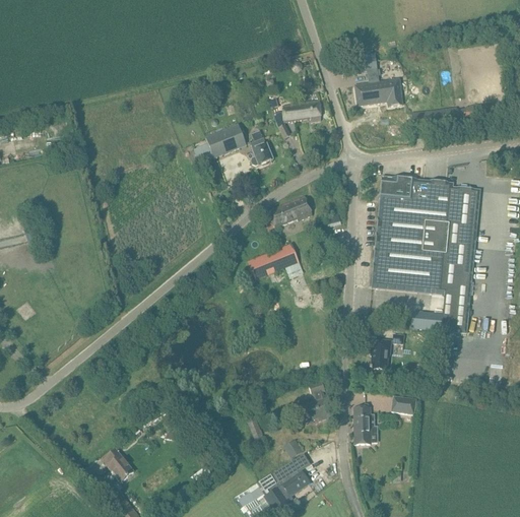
[(402,104),(401,93),(398,78),(379,81),(375,53),(349,56),(352,74),(370,71),(371,82),(353,84),(356,106),(387,102),(387,106),(402,104)]
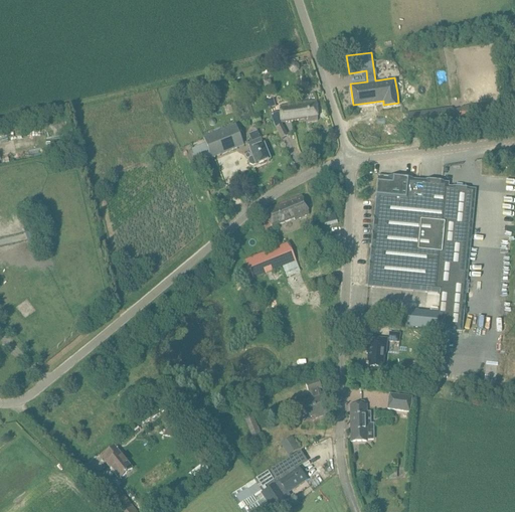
[(269,107),(277,106),(275,99),(268,100),(269,107)]
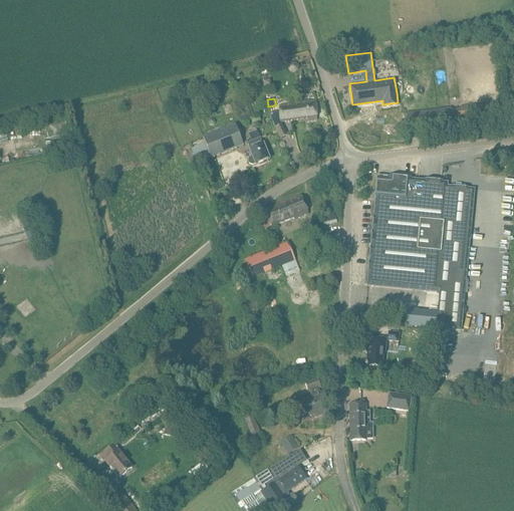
[(307,119),(316,118),(313,98),(278,103),(281,120),(306,116),(307,119)]
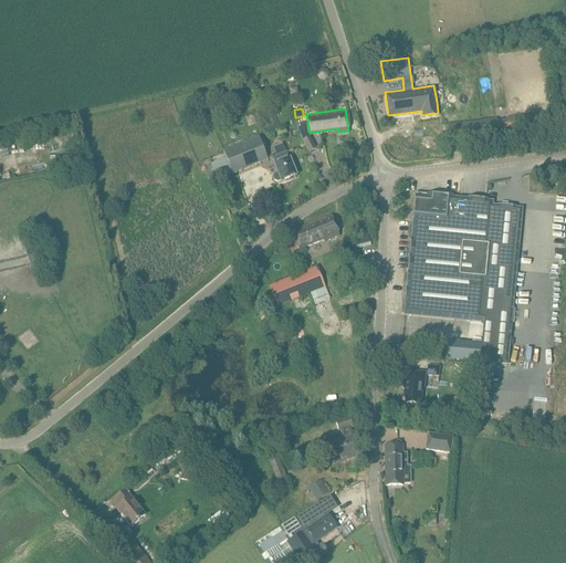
[(563,123),(562,114),(547,116),(548,125),(563,123)]
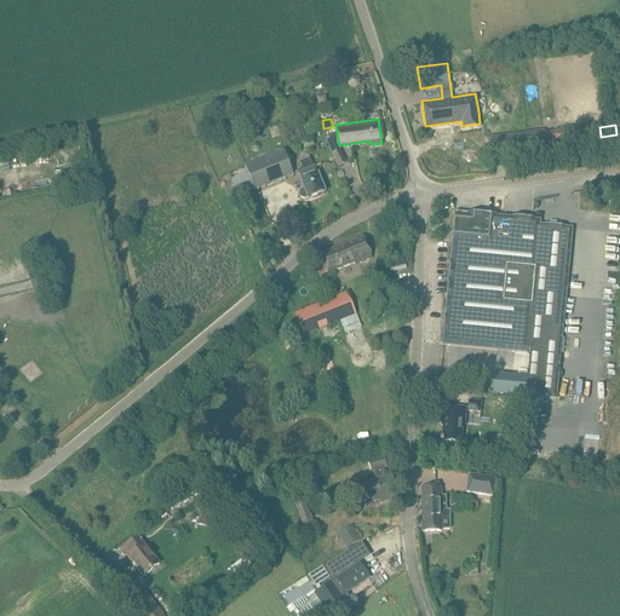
[(346,161),(339,148),(332,151),(339,165),(346,161)]
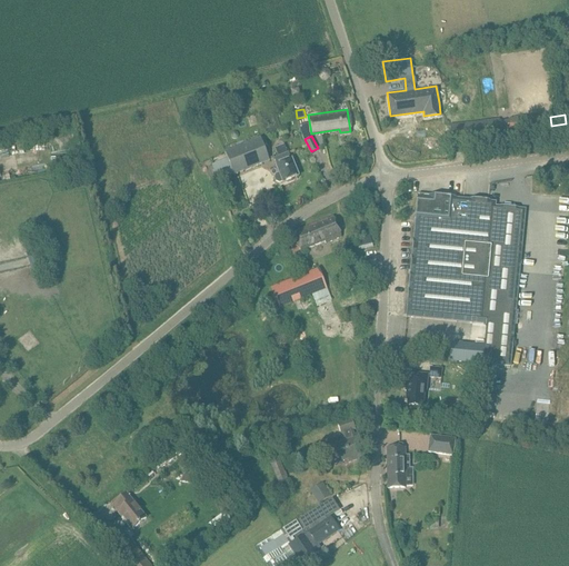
[(225,151),(227,157),(233,172),(269,158),(260,137),(225,151)]
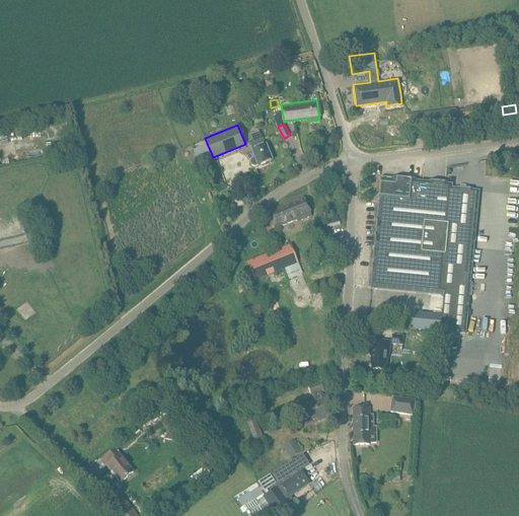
[(257,163),(258,164),(272,158),(266,143),(264,137),(263,138),(258,129),(250,133),(253,141),(249,142),(254,155),(251,157),(250,160),(251,163),(254,164),(257,163)]
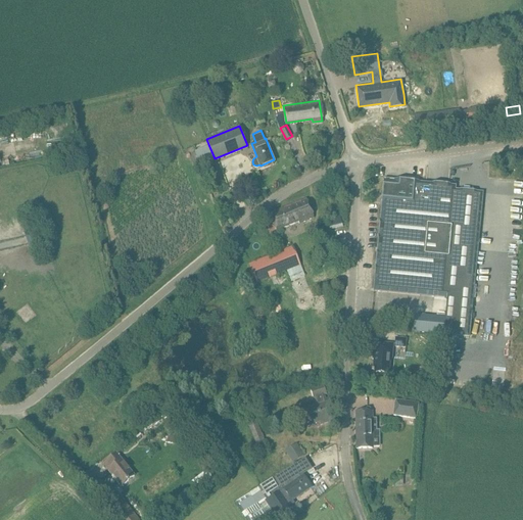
[(379,233),(477,242),(482,190),(455,188),(456,184),(384,177),(379,233)]
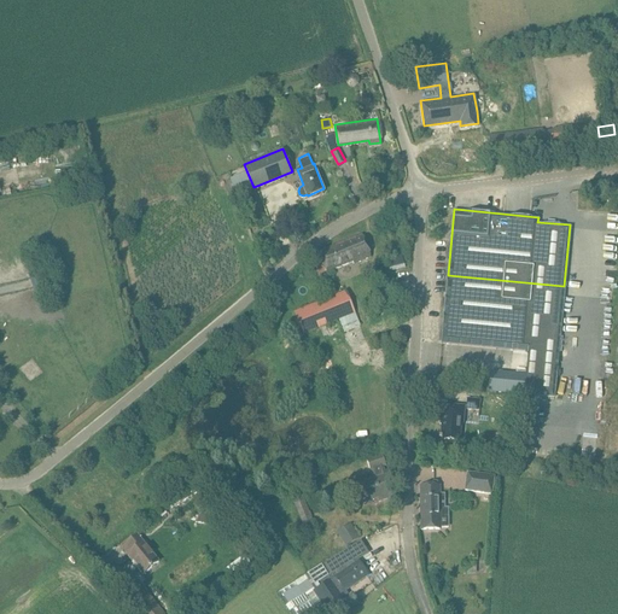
[(362,232),(318,249),(320,253),(313,256),(319,273),(355,257),(356,261),(371,255),(362,232)]
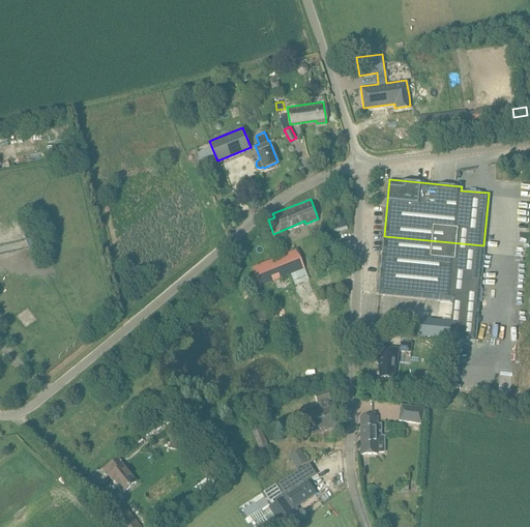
[(345,216),(331,221),(334,230),(347,227),(345,216)]
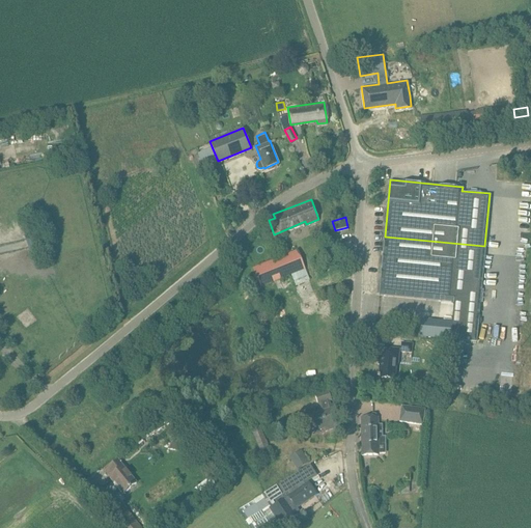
[(475,340),(484,246),(385,237),(380,294),(454,300),(452,322),(427,318),(426,334),(447,337),(475,340)]
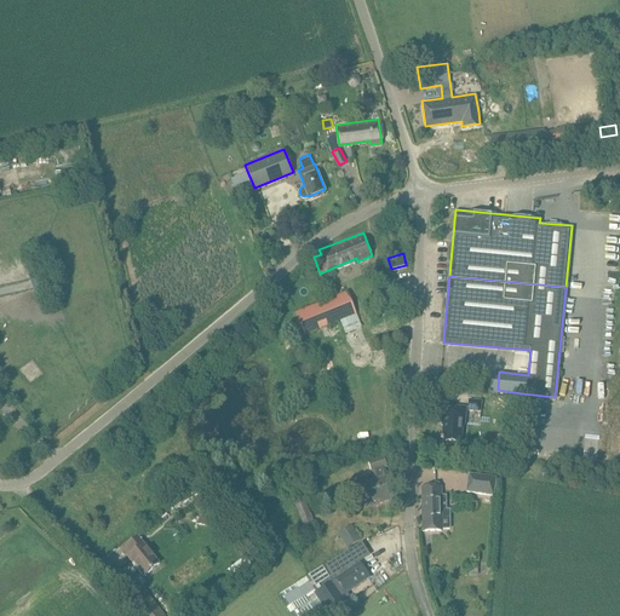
[(304,332),(339,318),(345,330),(361,324),(356,311),(348,289),(296,311),(304,332)]
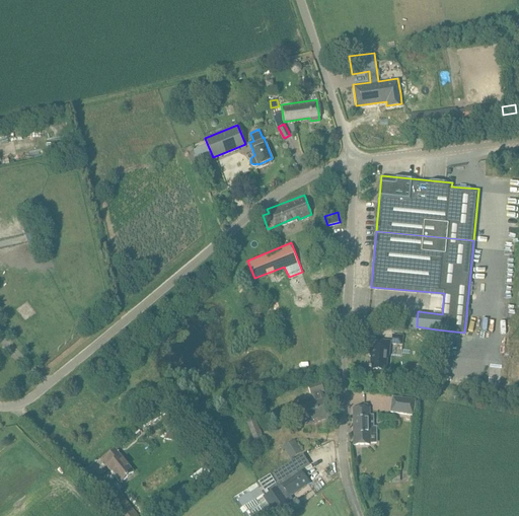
[(402,343),(402,334),(392,334),(392,342),(402,343)]
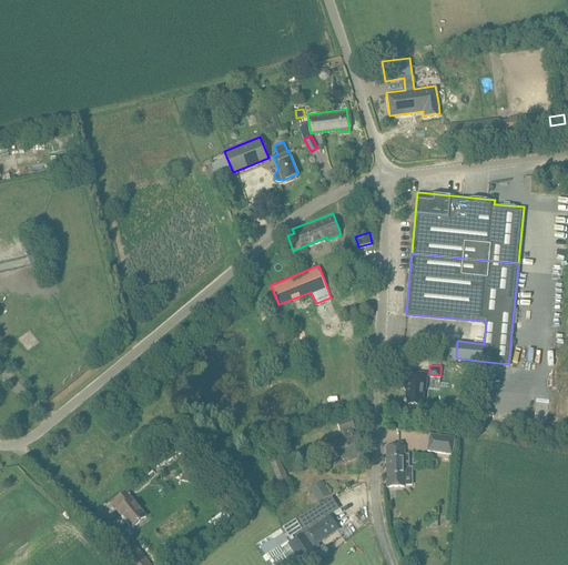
[(427,371),(417,371),(406,370),(405,383),(406,383),(405,401),(404,401),(404,403),(415,403),(422,404),(424,387),(426,387),(427,371)]
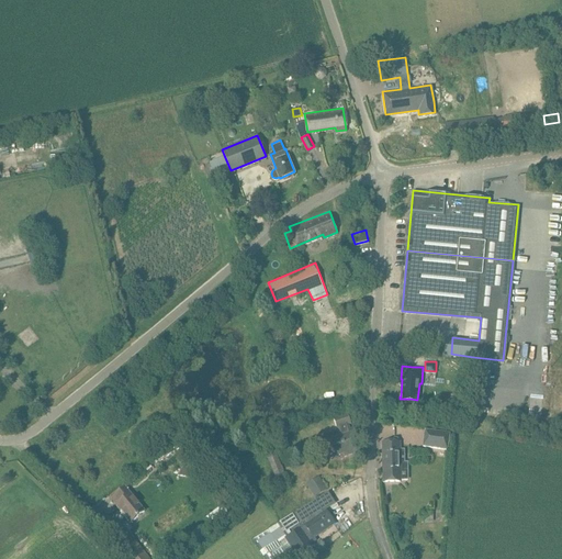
[(347,453),(358,449),(348,422),(350,421),(347,410),(335,414),(340,429),(319,437),(326,458),(346,451),(347,453)]
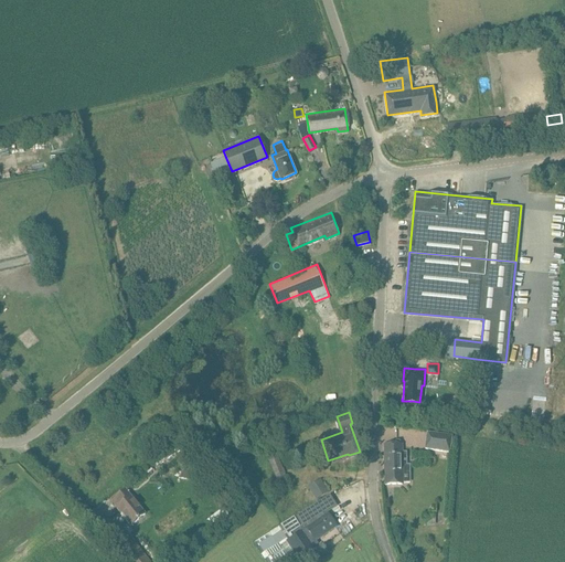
[(425,447),(450,451),(452,434),(427,430),(425,447)]
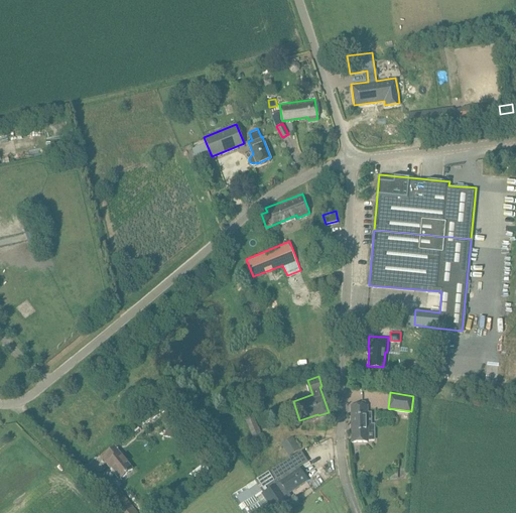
[(374,421),(367,422),(367,405),(351,405),(353,438),(367,438),(374,438),(374,421)]
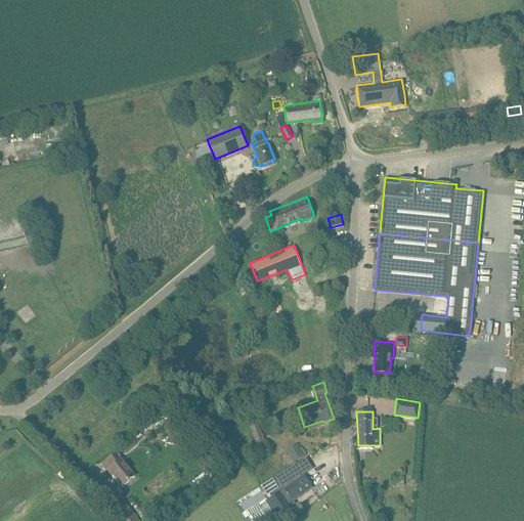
[(184,441),(185,432),(168,430),(167,440),(184,441)]
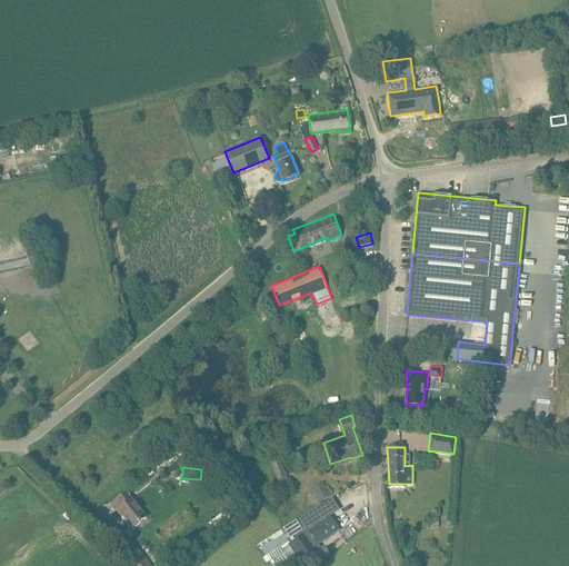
[(309,488),(315,497),(318,502),(331,494),(322,479),(309,488)]
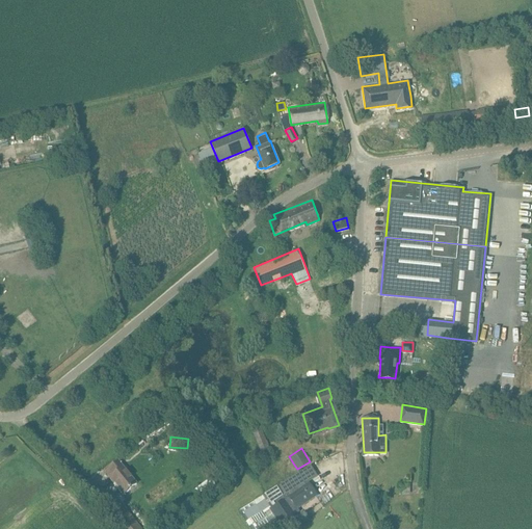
[(109,476),(116,484),(124,494),(137,482),(117,459),(108,467),(113,473),(109,476)]
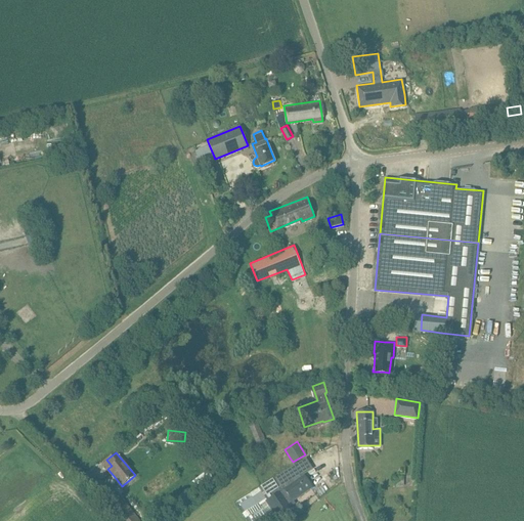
[(293,470),(298,477),(278,491),(275,487),(260,498),(266,508),(288,492),(292,500),(311,486),(303,474),(301,475),(297,468),(293,470)]
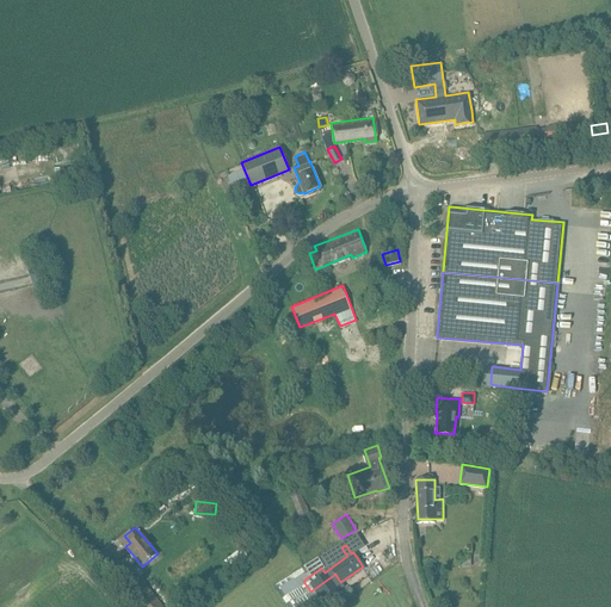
[(479,552),(470,553),(461,553),(461,565),(471,564),(471,562),(479,561),(479,552)]
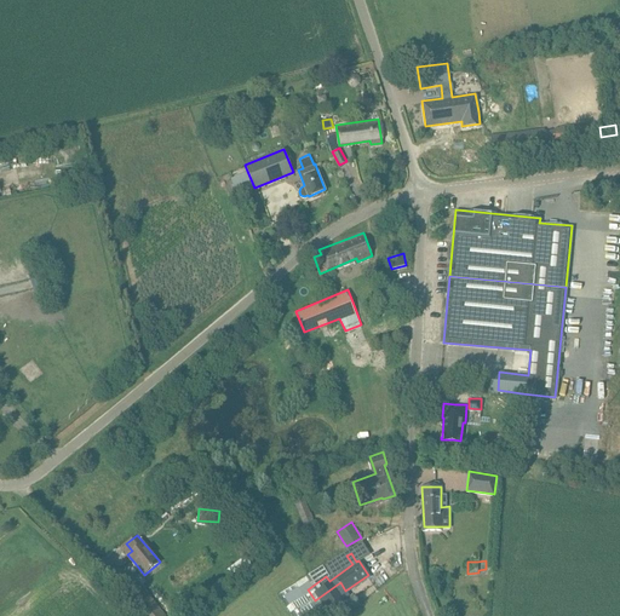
[(139,580),(121,593),(139,615),(164,615),(166,615),(139,580)]
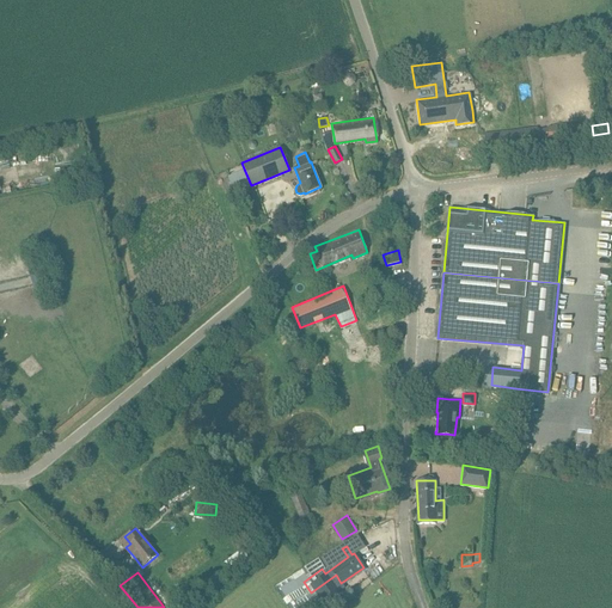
[(300,584),(294,575),(285,582),(291,590),(300,584)]
